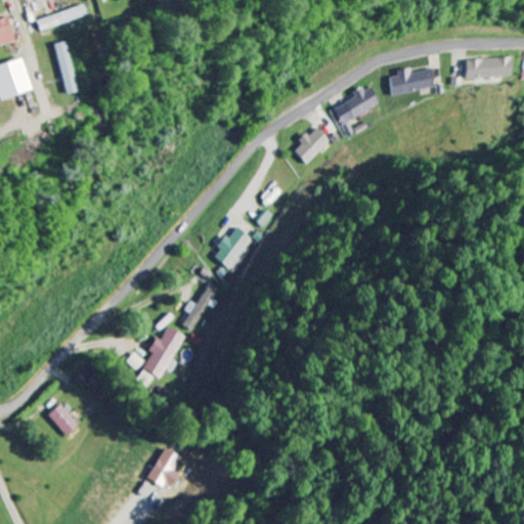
[(59,11),(54,0),(50,0),(43,2),(48,15),(59,11)]
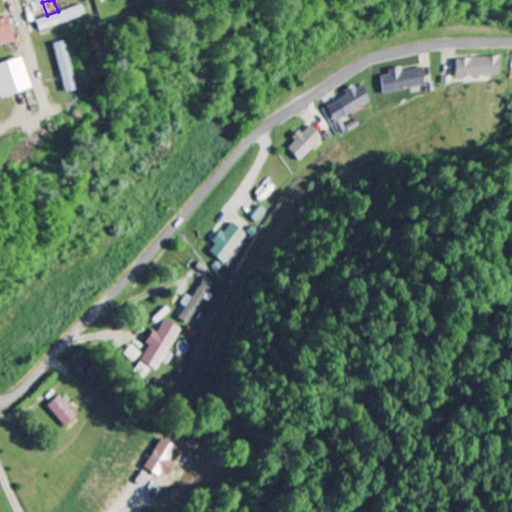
[(85,16),(82,6),(36,20),(39,31),(85,16)]
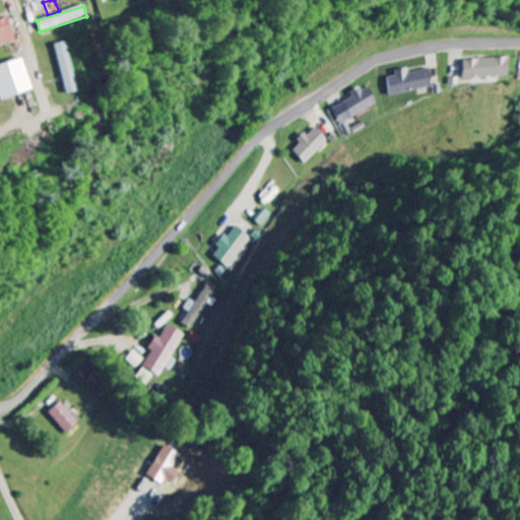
[(63,94),(74,92),(68,42),(57,44),(63,94)]
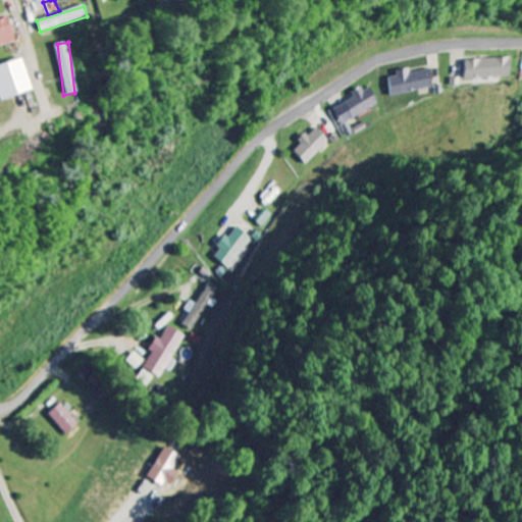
[(0,101),(31,91),(20,58),(0,64),(0,101)]
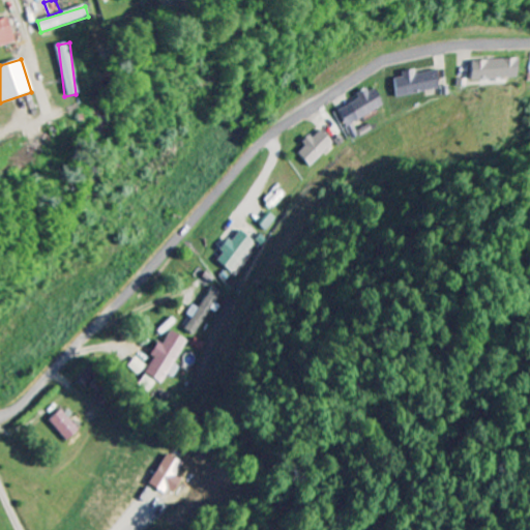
[(480,61),(481,81),(529,79),(528,59),(480,61)]
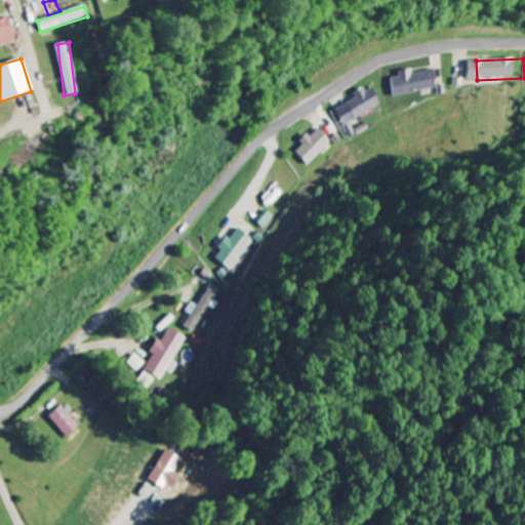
[(441,70),(418,75),(417,70),(404,72),(405,77),(397,79),(401,97),(445,88),(441,70)]
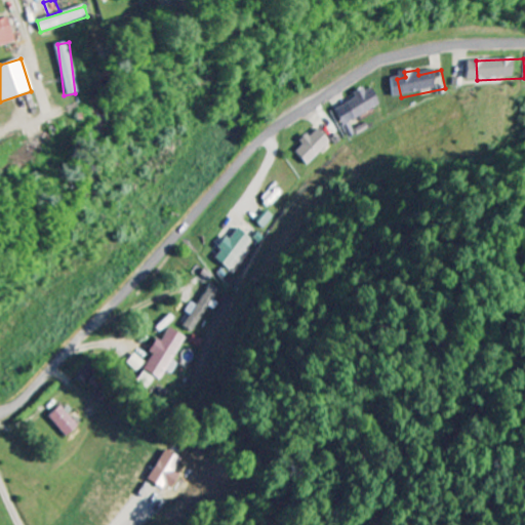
[(360,98),(340,110),(349,126),(388,105),(376,85),(359,95),(360,98)]
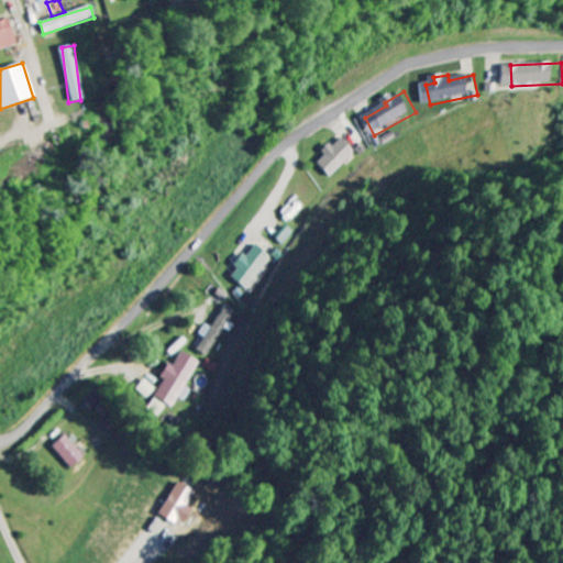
[(361,154),(346,139),(337,147),(335,145),(319,162),(335,178),(361,154)]
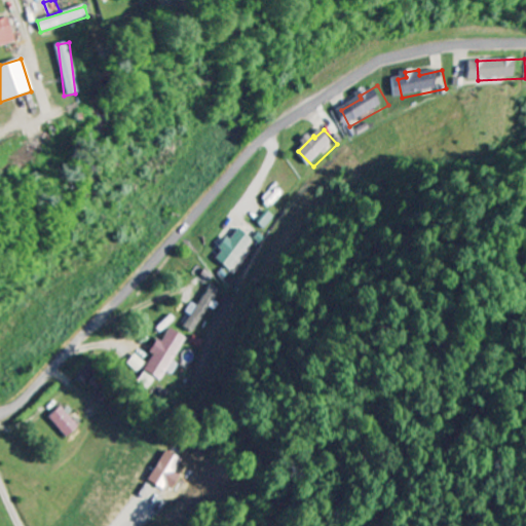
[(219,259),(233,271),(258,241),(242,229),(233,240),(230,238),(221,249),(225,252),(219,259)]
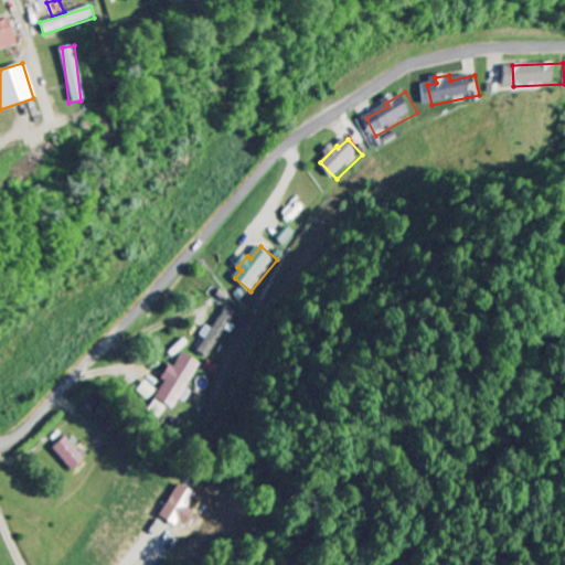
[(241,311),(232,305),(215,329),(209,326),(202,334),(209,339),(200,350),(210,356),(241,311)]
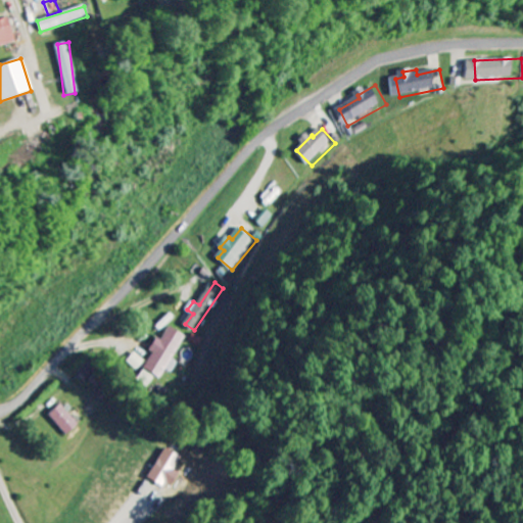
[(145,369),(163,378),(186,335),(170,326),(162,340),(156,337),(149,350),(153,352),(145,369)]
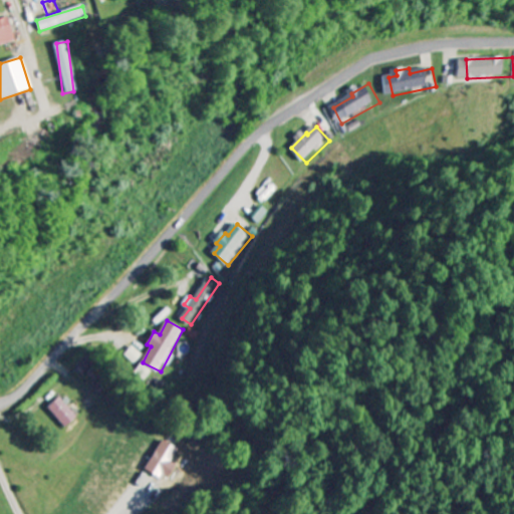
[(138,363),(144,353),(133,346),(125,355),(138,363)]
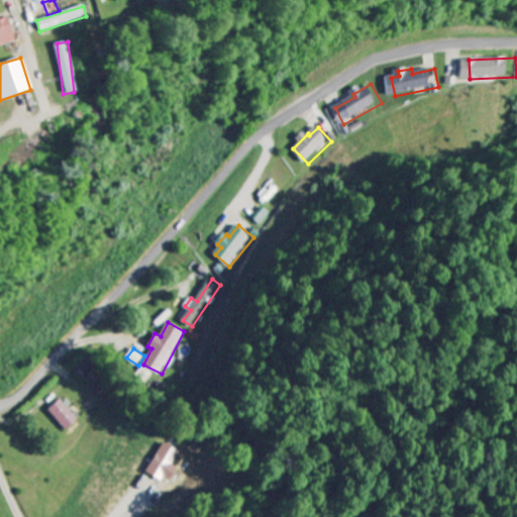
[(95,370),(88,359),(78,367),(85,376),(95,370)]
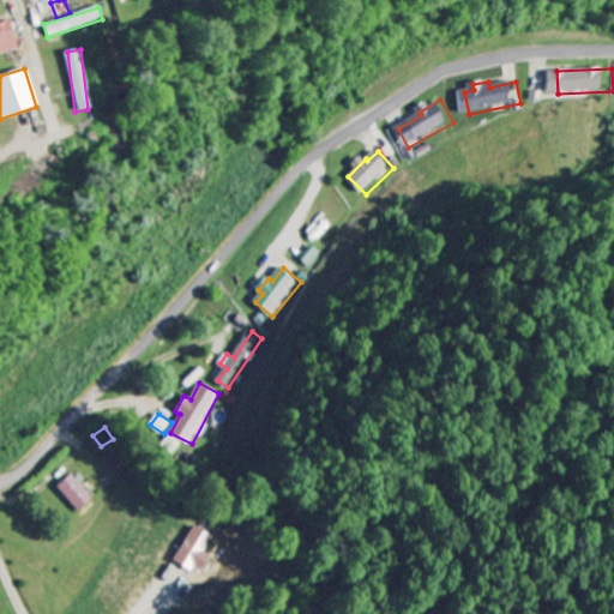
[(79,510),(94,497),(72,474),(58,487),(79,510)]
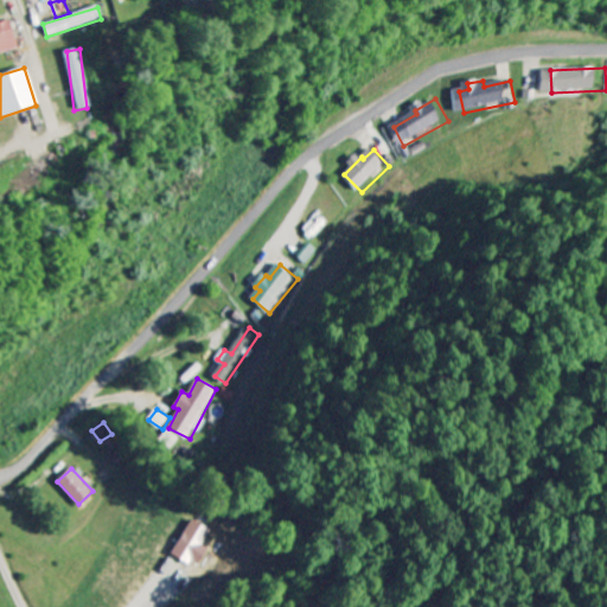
[(212,529),(192,519),(176,555),(196,563),(212,529)]
